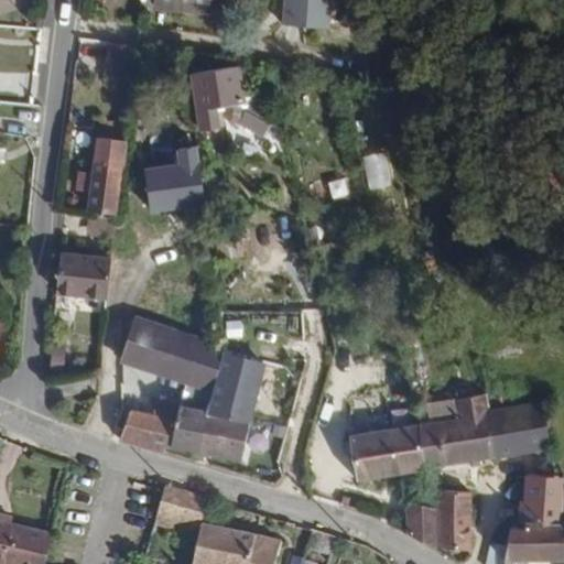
[(207,12),(208,0),(156,0),(156,7),(160,8),(171,9),(207,12)]
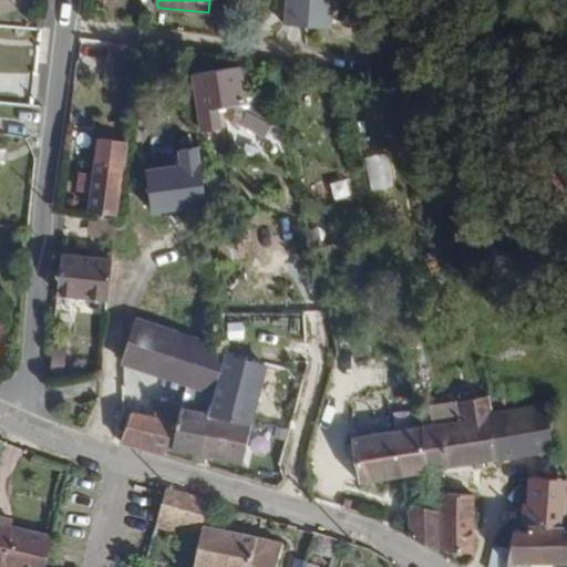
[(331,0),(285,0),(282,24),(330,28),(331,0)]
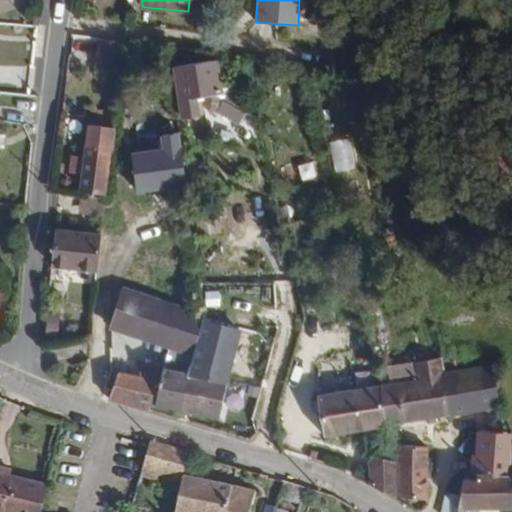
[(154,20),(155,8),(145,7),(144,19),(154,20)]
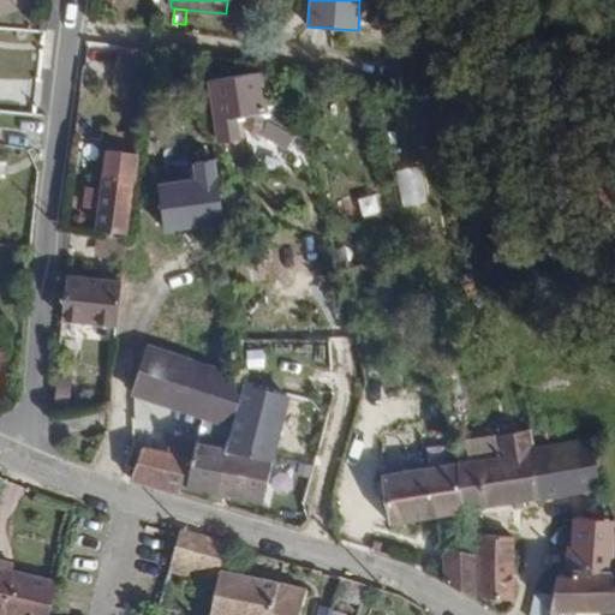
[(270,115),(262,73),(209,82),(216,126),(244,120),(251,131),(256,132),(260,131),(266,125),(270,115)]
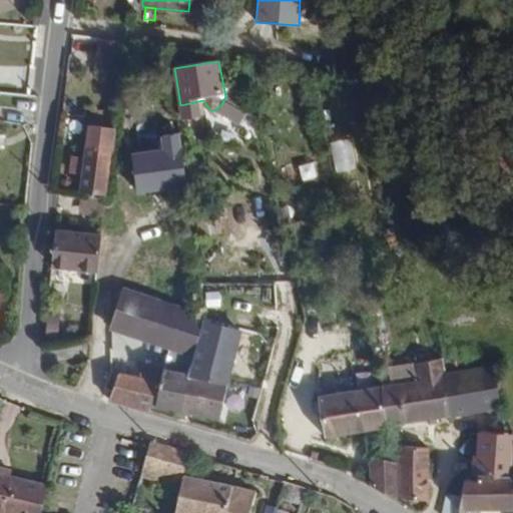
[(220,116),(243,121),(247,108),(223,102),(220,116)]
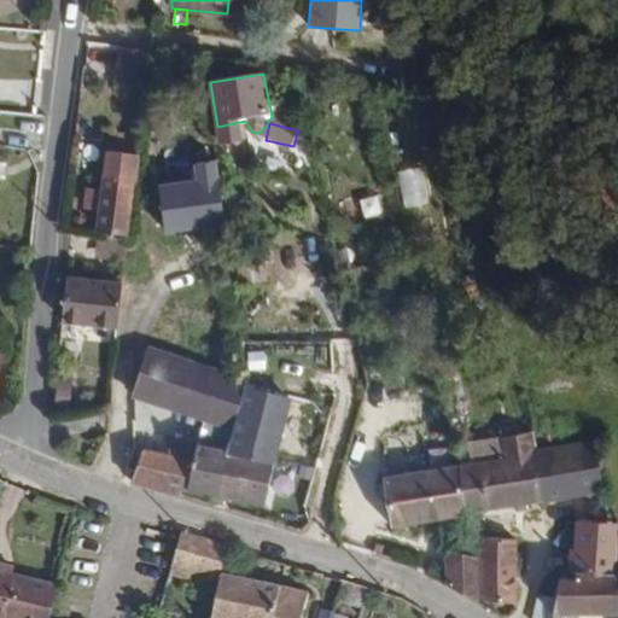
[(136,184),(139,157),(108,153),(101,193),(88,191),(86,209),(99,211),(97,231),(126,235),(136,184)]
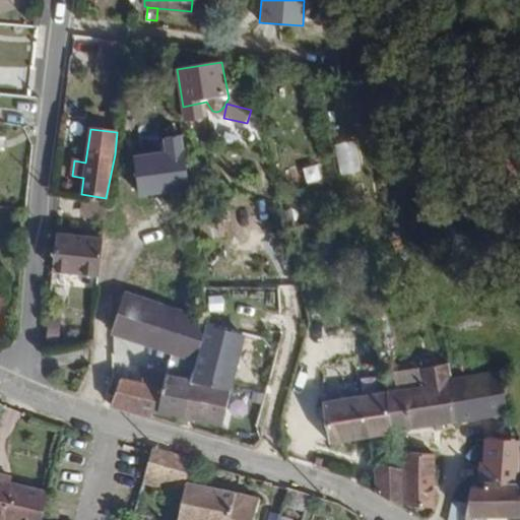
[(182,136),(163,138),(165,151),(133,155),(138,197),(189,191),(182,136)]
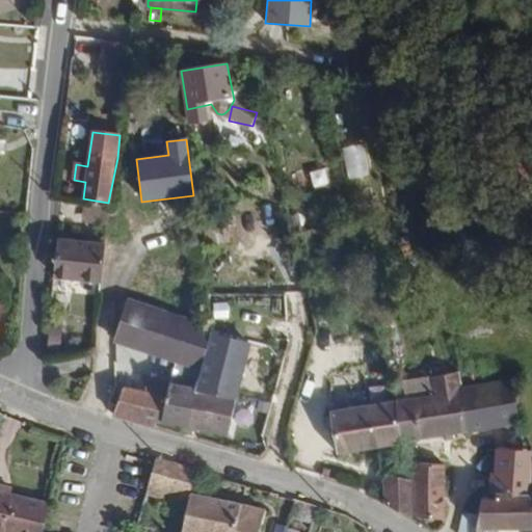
[(245,241),(242,215),(219,218),(223,245),(245,241)]
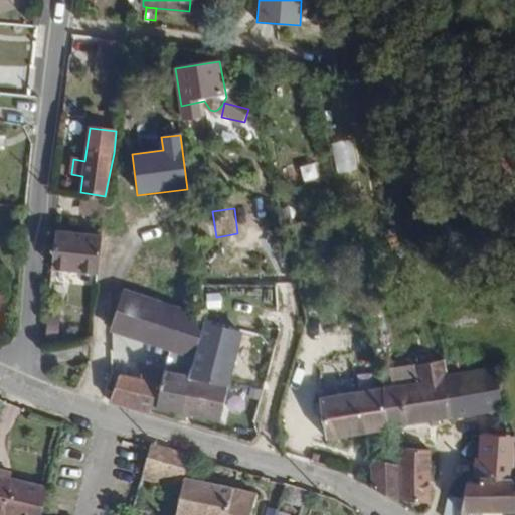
[(95,277),(99,236),(55,232),(50,271),(95,277)]
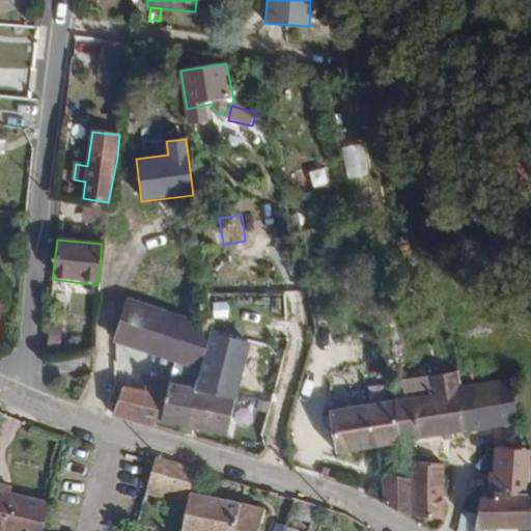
[(207,335),(210,326),(178,316),(182,304),(168,300),(165,312),(126,300),(113,341),(198,366),(207,335)]
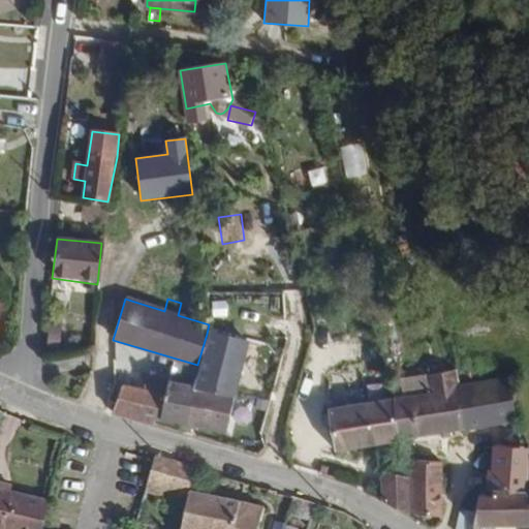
[(251,399),(267,346),(207,334),(197,365),(204,387),(193,422),(242,436),(252,399),(251,399)]
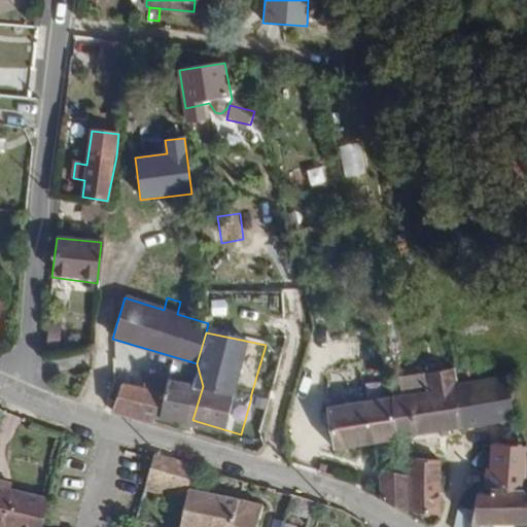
[(464,365),(463,358),(434,363),(435,371),(464,365)]
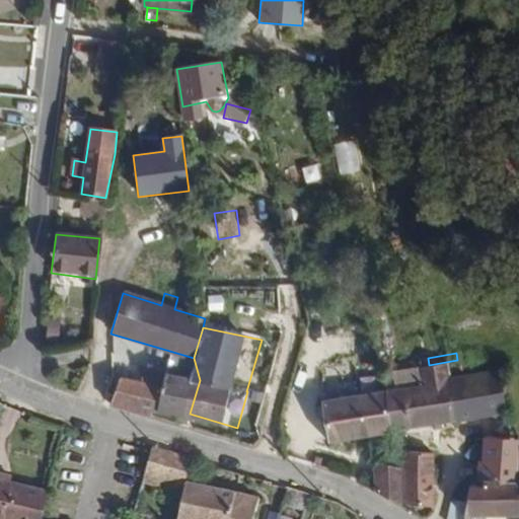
[(516,406),(518,405),(518,385),(518,377),(512,378),(510,369),(471,375),(460,377),(458,364),(457,360),(429,365),(429,366),(432,382),(409,385),(393,388),(402,430),(449,423),(484,418),(486,435),(503,433),(502,429),(507,428),(513,427),(511,417),(518,416),(516,406)]
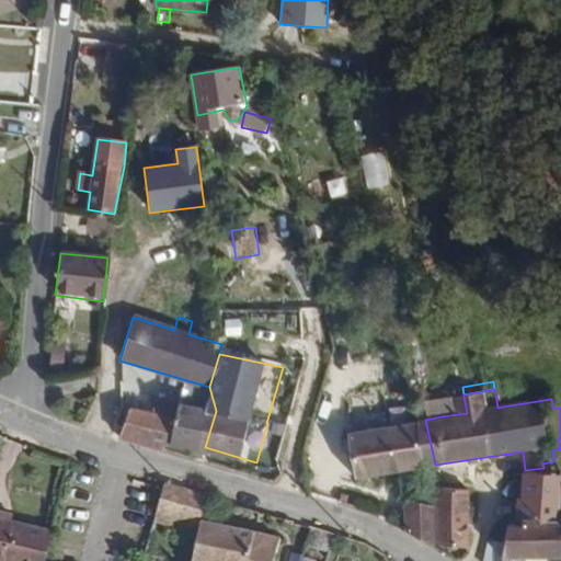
[(510,405),(507,391),(495,393),(497,408),(510,405)]
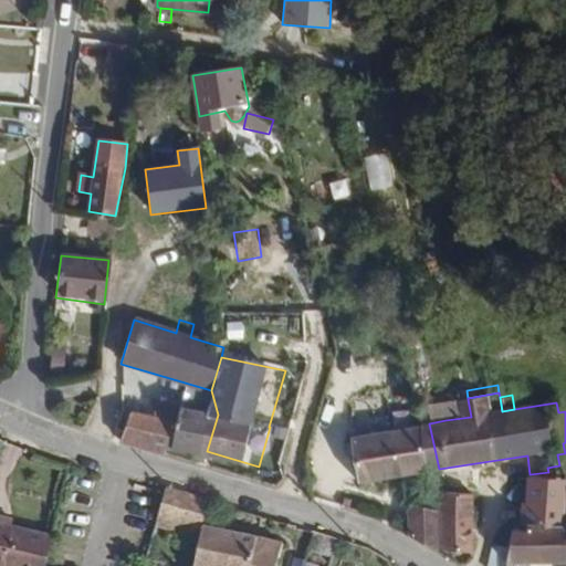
[(471,417),(468,399),(443,404),(446,420),(471,417)]
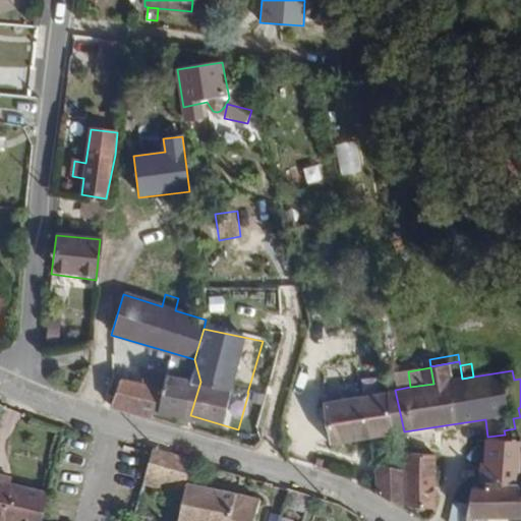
[(190,415),(200,382),(155,373),(151,388),(132,382),(124,407),(162,420),(163,420),(165,411),(190,417),(190,415)]
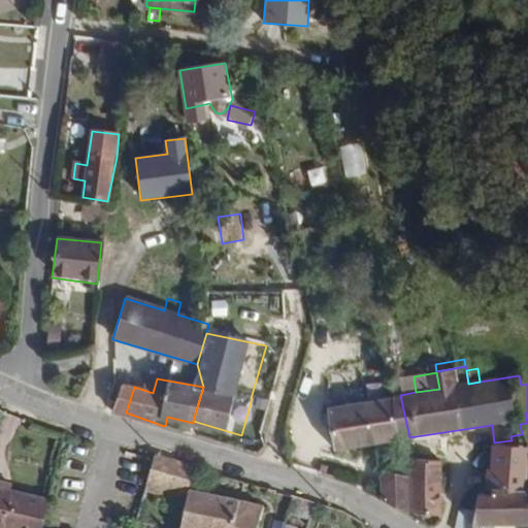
[(409,437),(400,395),(348,404),(349,411),(341,413),(343,424),(352,423),(356,447),(409,437)]
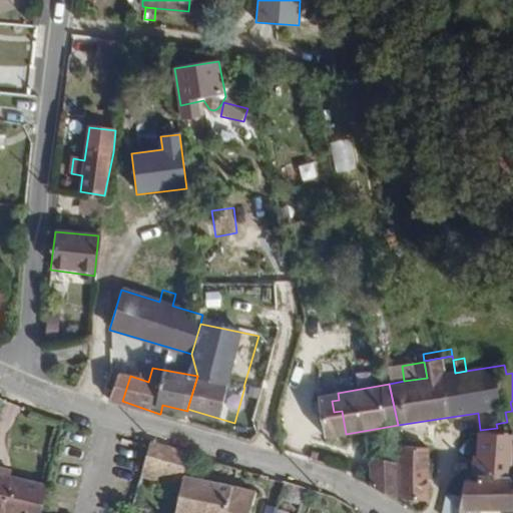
[(512,433),(502,434),(487,435),(485,481),(512,480),(512,433)]
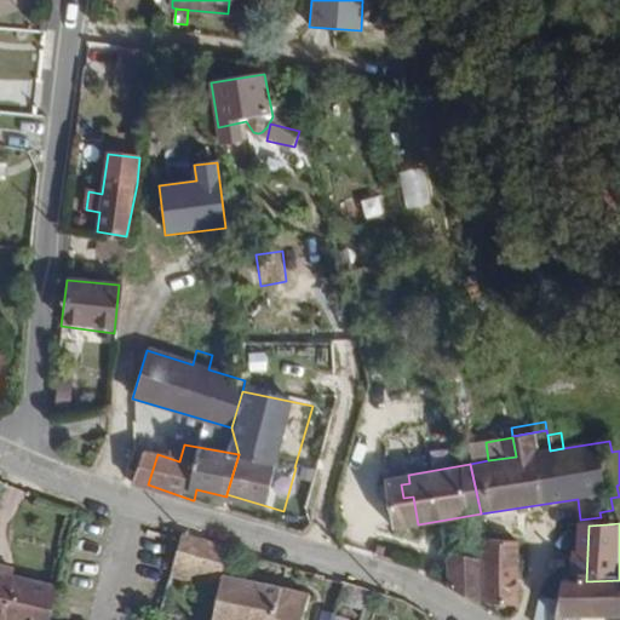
[(374,551),(377,539),(352,533),(350,545),(374,551)]
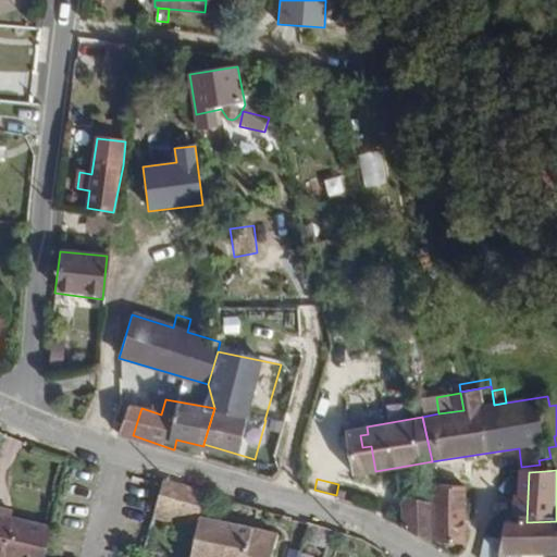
[(281,556),(284,549),(287,537),(210,516),(217,494),(173,482),(162,514),(205,525),(195,556),(281,556)]
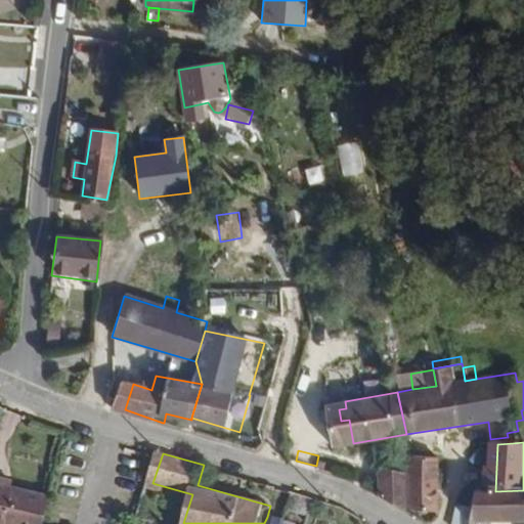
[(449,508),(452,455),(421,457),(421,508),(449,508)]
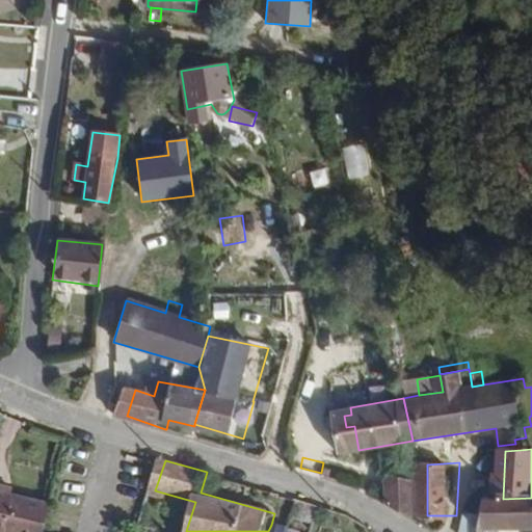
[(0,524),(25,531),(44,531),(53,499),(15,487),(18,478),(0,472),(0,524)]
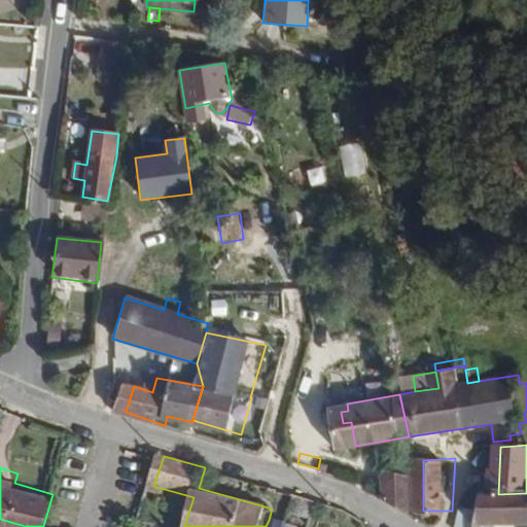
[(419,515),(420,467),(395,467),(394,498),(419,515)]
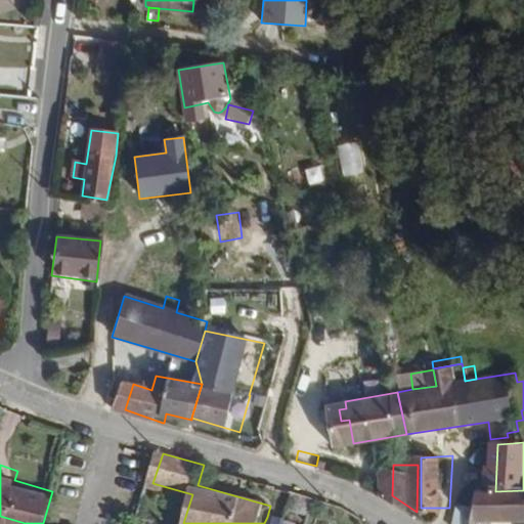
[(523,490),(495,491),(487,491),(486,509),(485,521),(523,520),(523,490)]
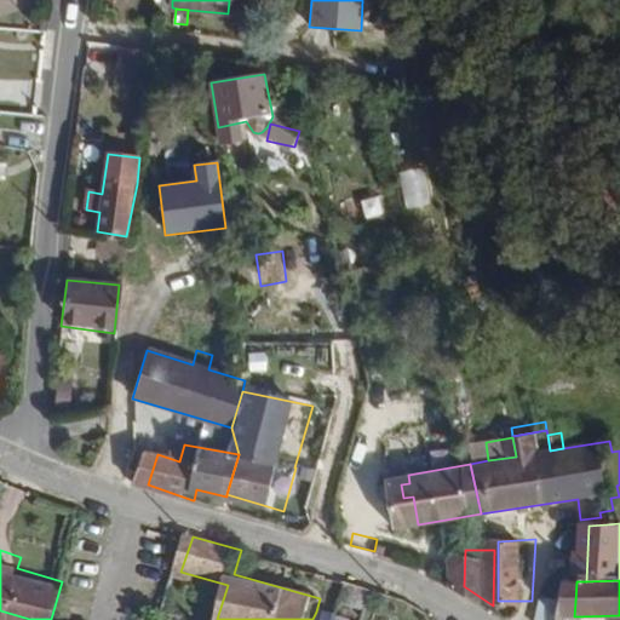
[(573,619),(574,616),(575,602),(557,598),(552,619),(573,619)]
